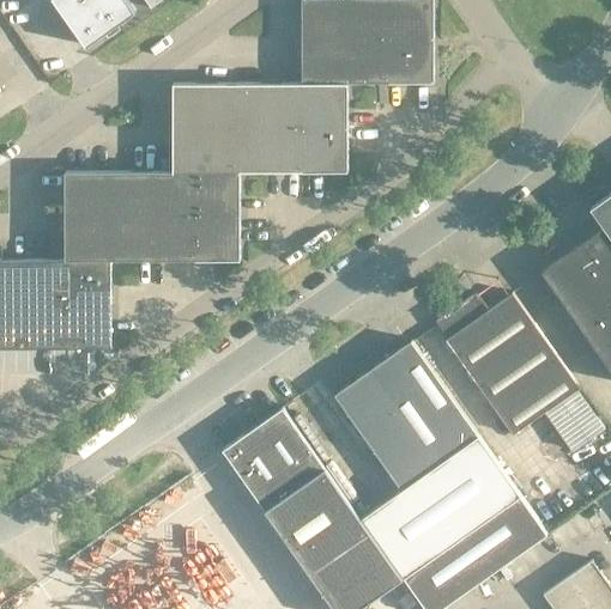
[(123,0),(49,0),(84,49),(134,14),(123,0)]
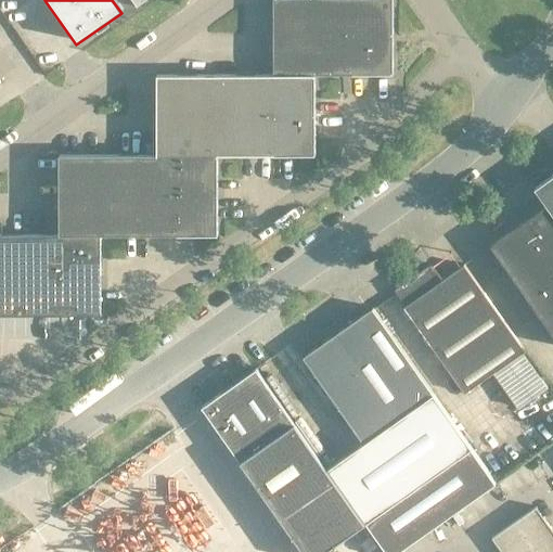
[(144,0),(127,0),(134,10),(146,2),(144,0)]
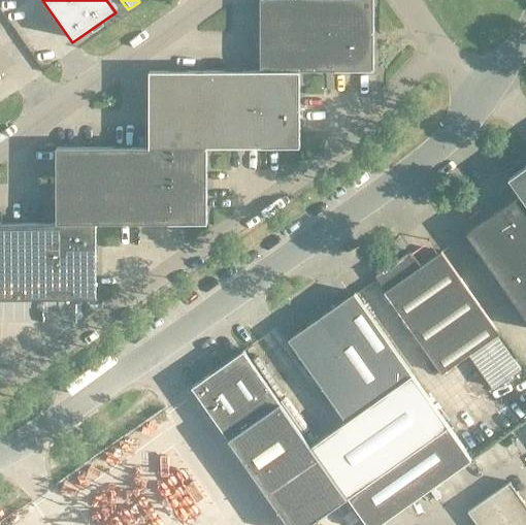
[(371,0),(259,0),(259,72),(297,72),(372,72),(371,0)]
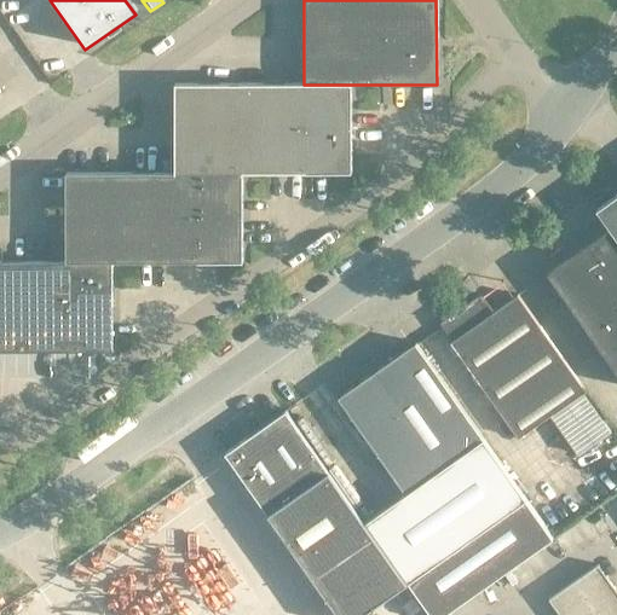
[(349,85),(304,85),(173,86),(173,174),(241,174),(350,174),(349,85)]
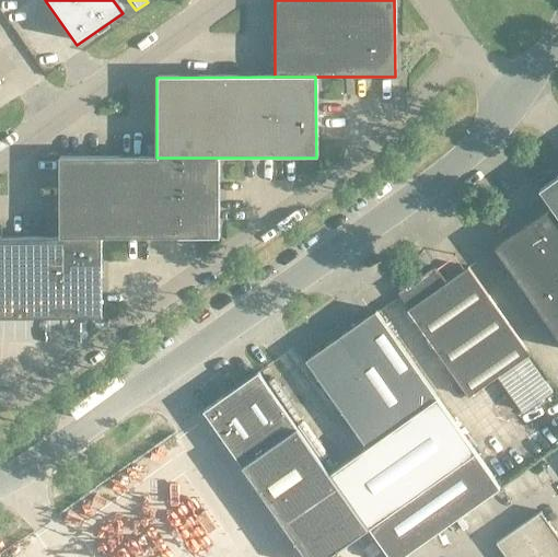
[(218,239),(218,158),(157,158),(58,159),(59,239),(100,239),(218,239)]
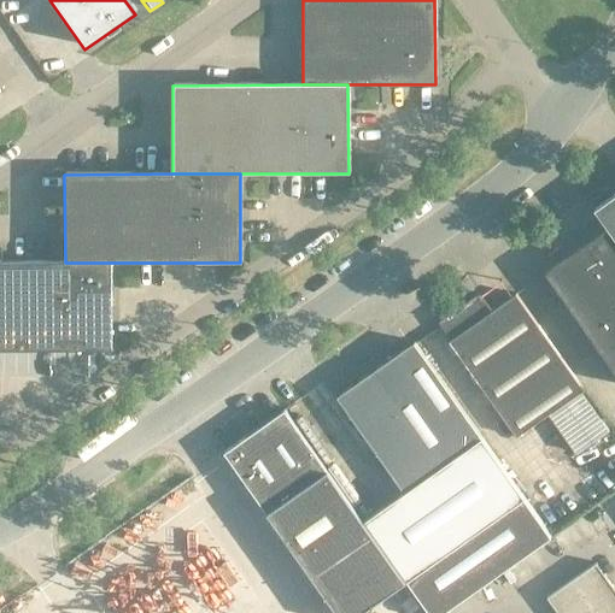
[(614,194),(592,211),(607,231),(614,243),(614,194)]
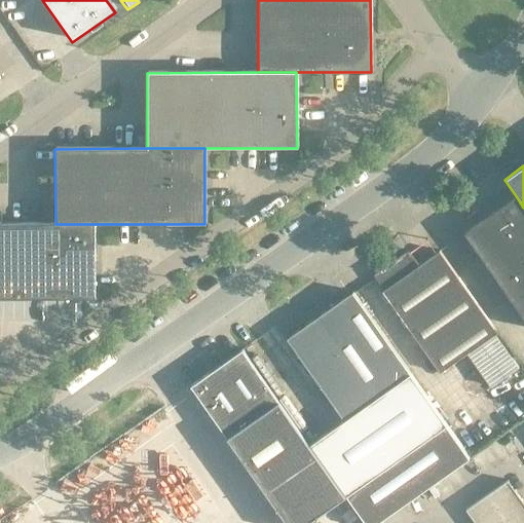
[(523,208),(517,197),(463,234),(523,321),(523,208)]
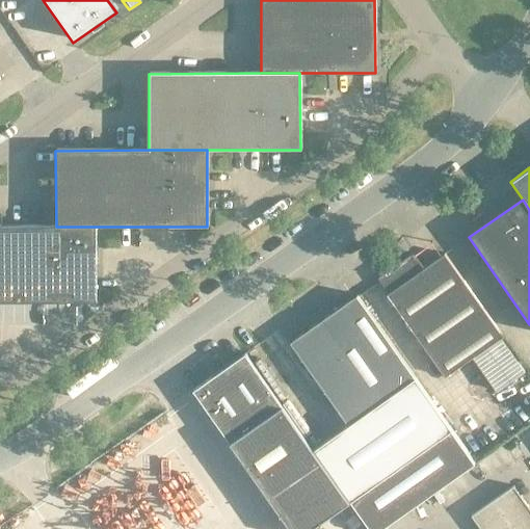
[(0,303),(95,303),(95,227),(56,227),(0,227),(0,303)]
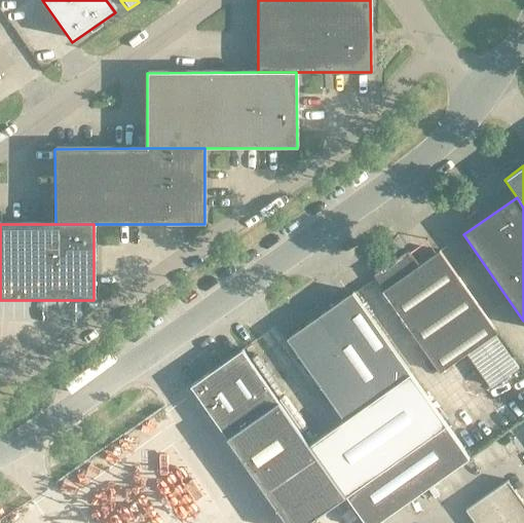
[(389,267),(374,278),(382,291),(380,292),(439,376),(466,357),(490,391),(519,371),(493,335),(495,334),(438,253),(416,268),(406,253),(387,265),(389,267)]
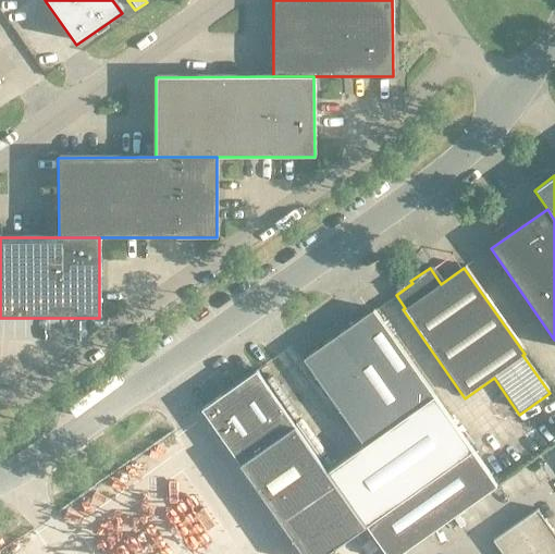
[(372,311),(303,360),(364,447),(327,474),(364,527),(383,553),(398,553),(495,487),(372,311)]
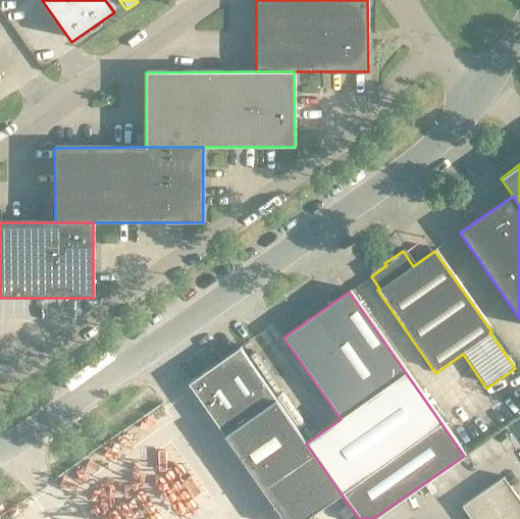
[(304,518),(341,494),(239,349),(188,384),(281,518),(304,518)]
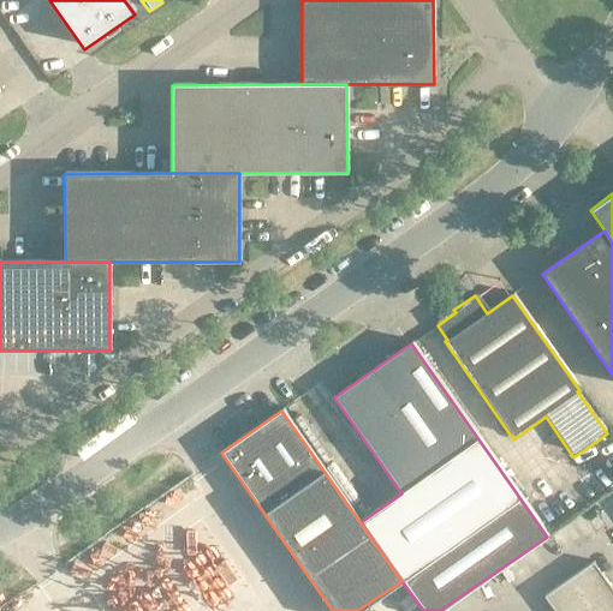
[(593,563),(567,580),(543,598),(552,610),(612,610),(612,592),(609,587),(608,585),(601,576),(602,576),(601,574),(600,574),(593,563)]
